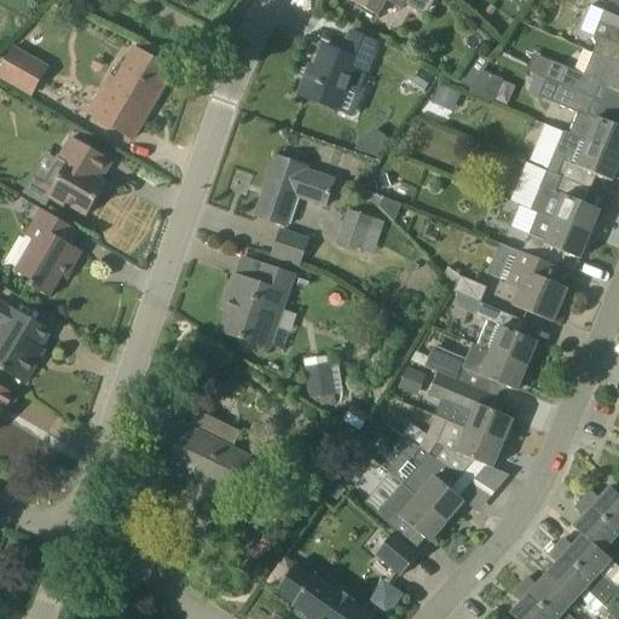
[(433,0),(347,0),(357,5),(356,7),(354,7),(354,9),(371,18),(372,17),(372,16),(374,15),(377,16),(386,1),(400,10),(404,4),(421,13),(428,11),(433,0)]
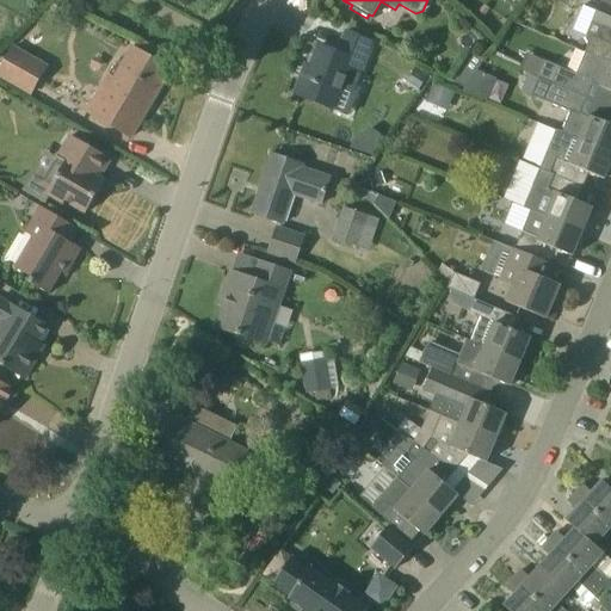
[(591,37),(585,54),(587,55),(610,63),(610,7),(599,4),(592,22),(603,26),(597,39),(591,37)]
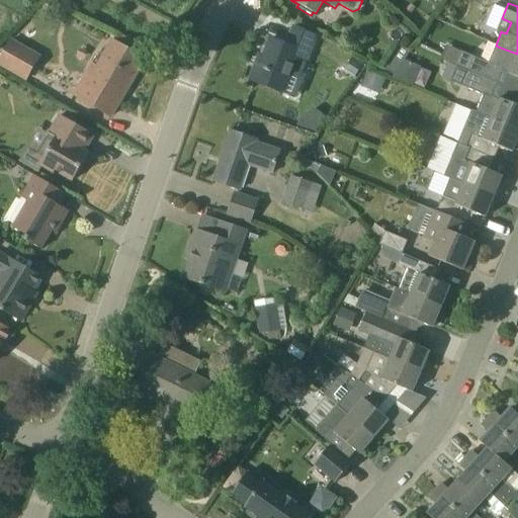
[(295,59),(306,62),(316,35),(292,26),(285,45),(270,38),(261,62),(257,61),(250,80),(295,97),(304,79),(290,74),(295,59)]
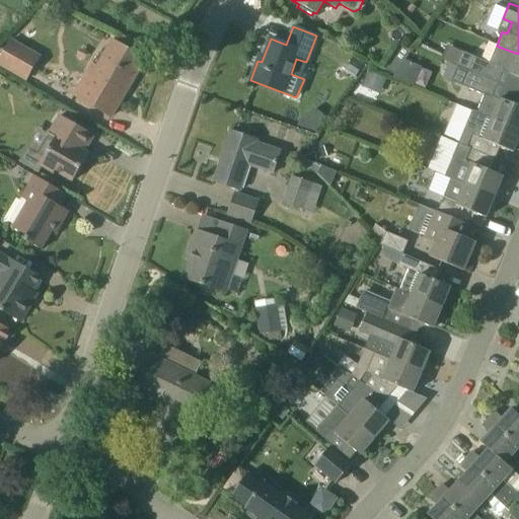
[(17,61),(16,64),(29,71),(39,54),(26,47),(25,49),(10,41),(4,51),(11,55),(10,57),(17,61)]
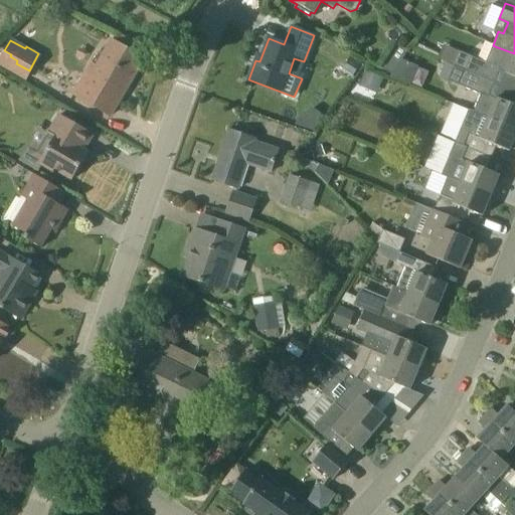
[(72,95),(110,117),(143,58),(112,40),(97,67),(91,64),(72,95)]
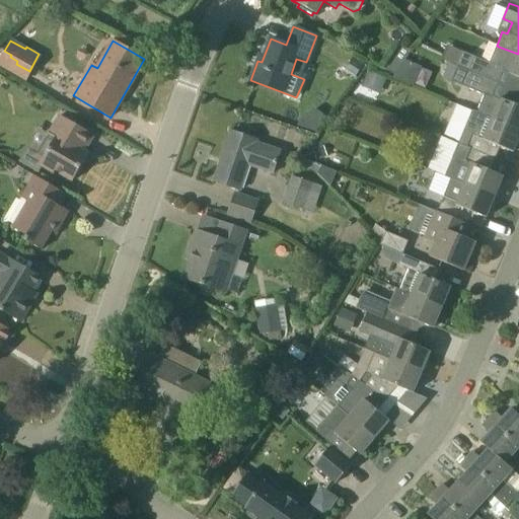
[(518,78),(518,54),(499,47),(492,65),(473,57),(462,52),(456,67),(467,72),(498,84),(502,72),(518,78)]
